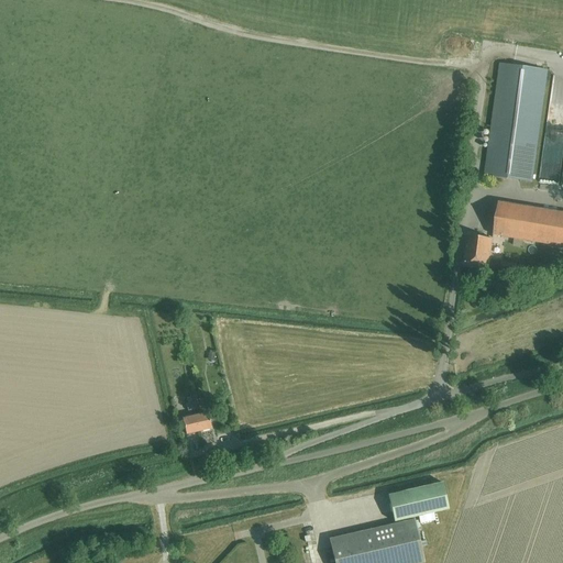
[(485,176),(532,183),(544,96),(548,69),(500,64),(497,89),(485,176)]
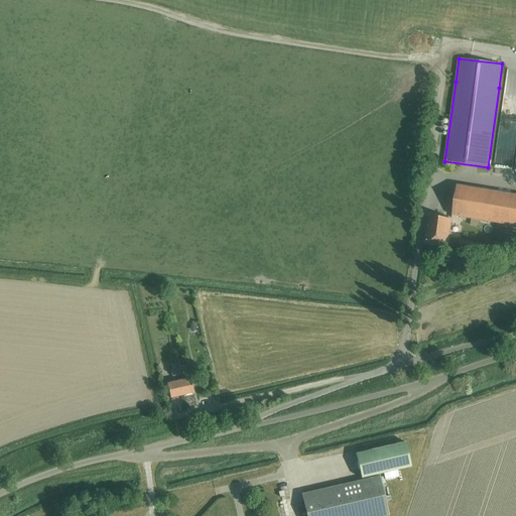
[(515,146),(515,136),(515,97),(505,97),(504,113),(502,112),(497,165),(511,166),(511,160),(515,160),(515,153),(510,153),(511,146),(515,146)]
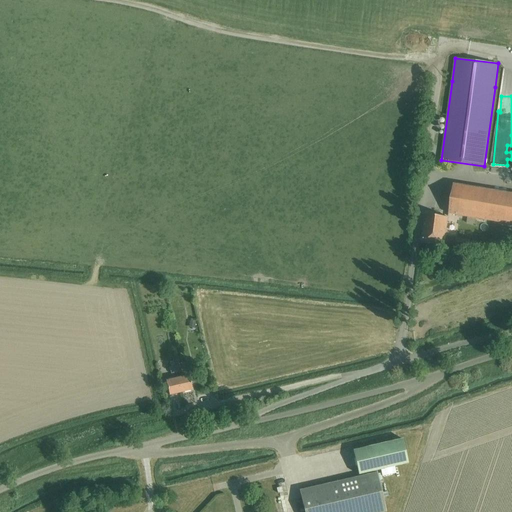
[(449,213),(511,223),(511,193),(454,184),(449,213)]
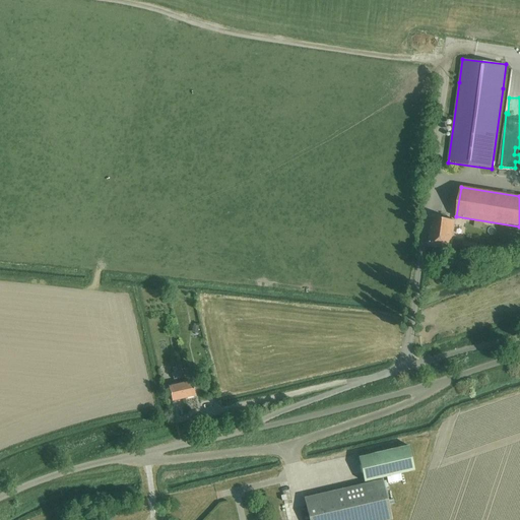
[(428,242),(429,243),(451,246),(455,220),(432,217),(428,242)]
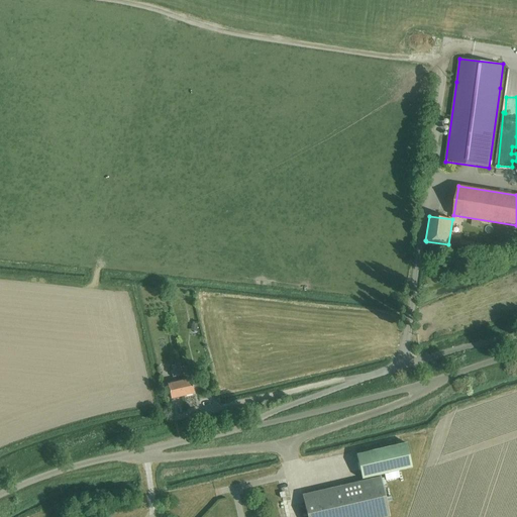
[(460,248),(473,250),(474,242),(461,240),(460,248)]
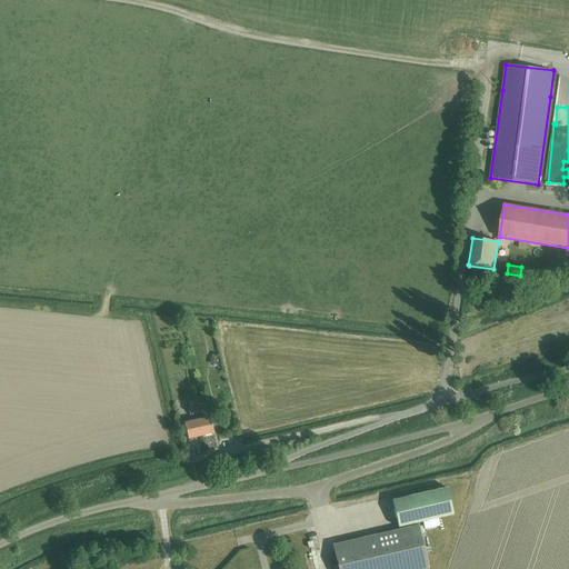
[(210,417),(197,420),(200,436),(213,432),(210,417)]
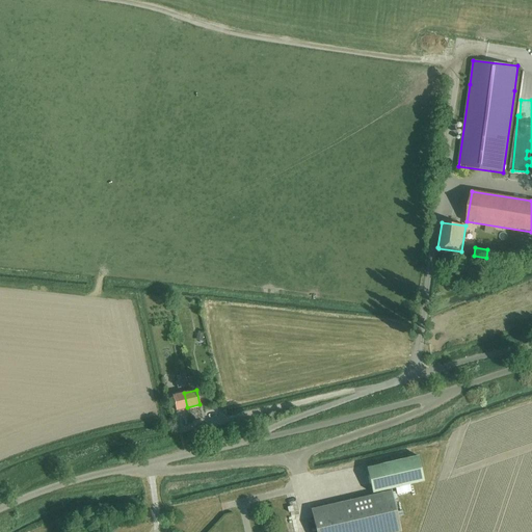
[(187,407),(184,393),(173,396),(176,409),(187,407)]
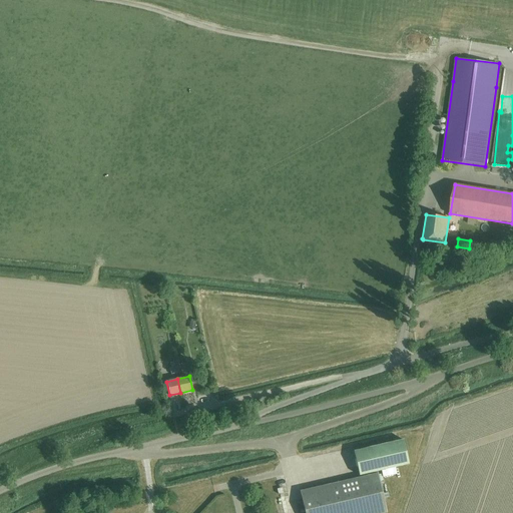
[(403,440),(353,451),(359,475),(381,470),(383,477),(396,474),(395,467),(398,466),(409,464),(403,440)]
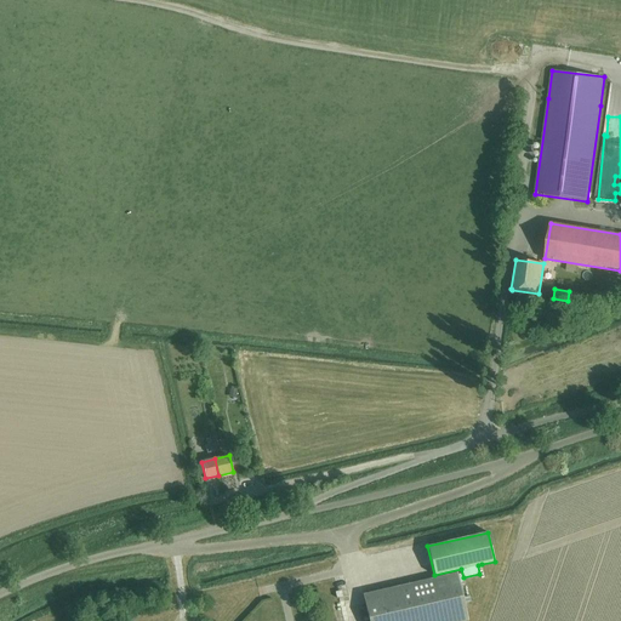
[(463,603),(471,600),(468,596),(462,597),(457,573),(363,594),(368,620),(461,620),(468,620),(463,603)]
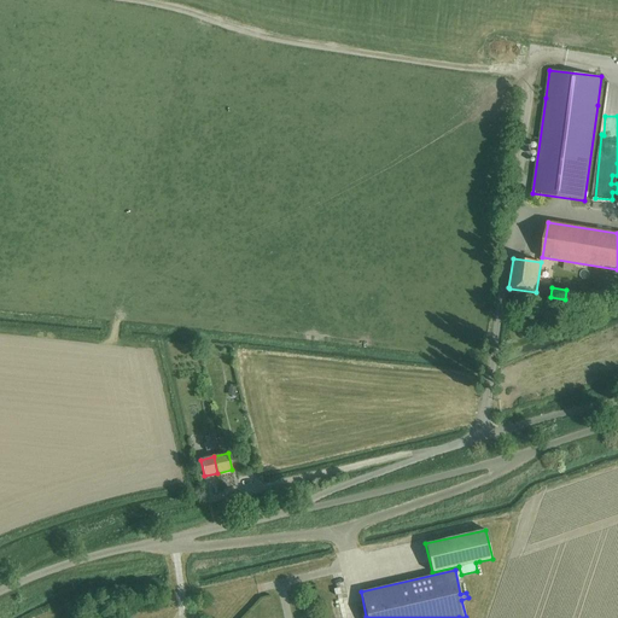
All buildings are outlined.
